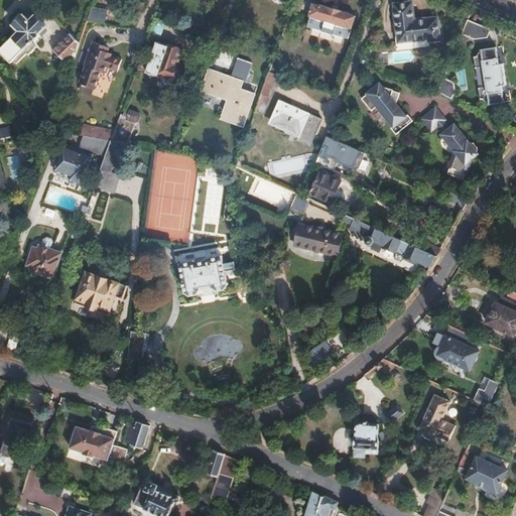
[(299,12),(303,0),(295,0),(292,9),(299,12)]
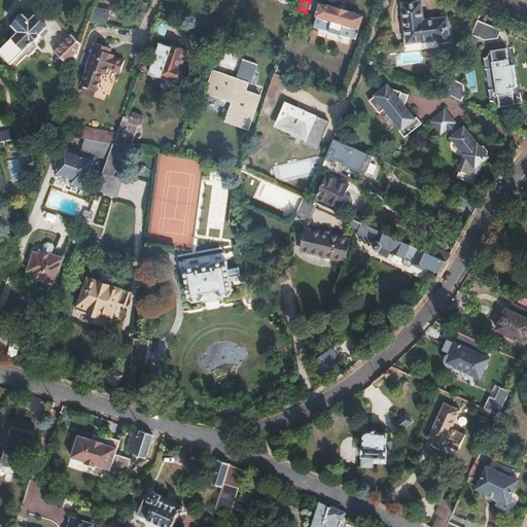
[(402,5),(408,44),(438,41),(440,43),(451,42),(448,19),(424,22),(422,3),(402,5)]
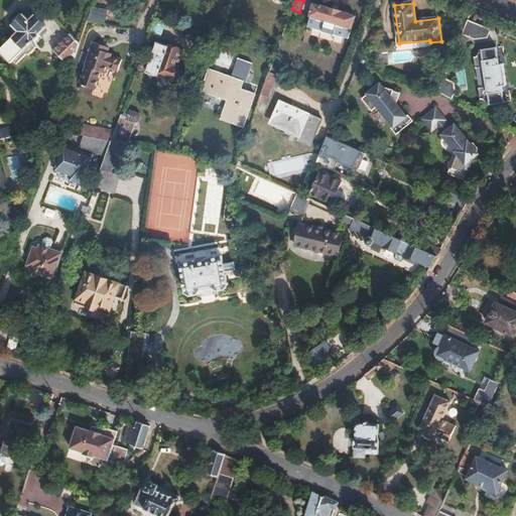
[(350,38),(357,16),(350,14),(350,12),(321,4),(321,6),(314,4),(308,25),(314,26),(313,29),(342,38),(343,35),(350,38)]
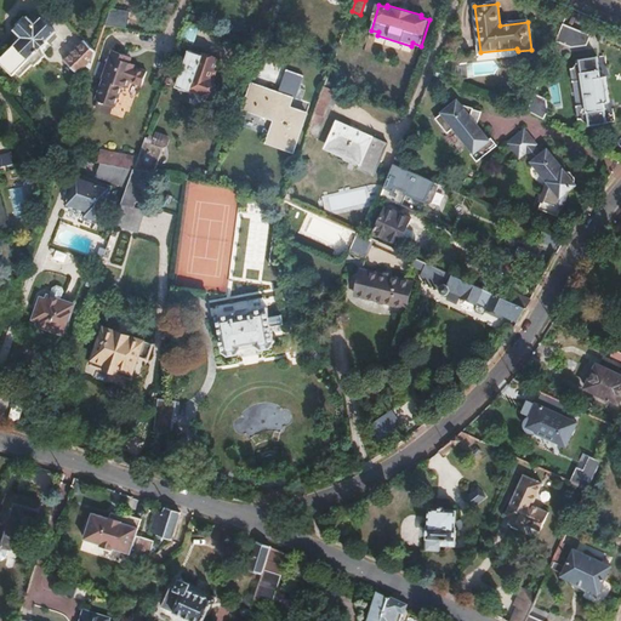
[(123,28),(125,17),(109,12),(103,29),(123,28)]
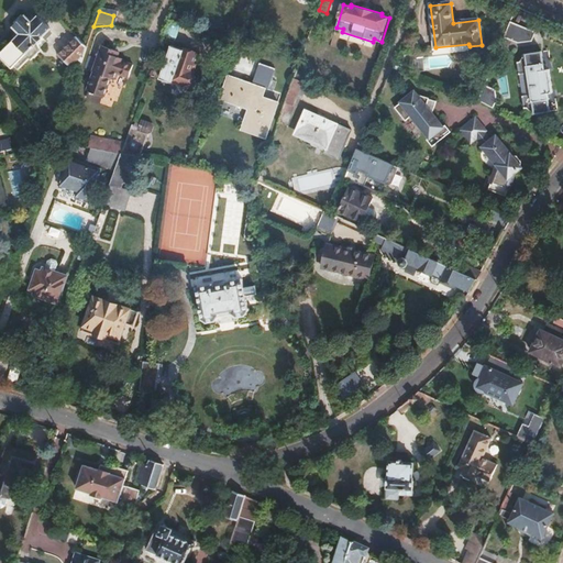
[(26,52),(50,30),(37,19),(32,24),(25,18),(23,20),(21,17),(12,24),(17,28),(14,29),(22,36),(15,42),(14,40),(0,54),(0,58),(12,70),(15,68),(18,72),(30,59),(26,56),(29,54),(26,52)]
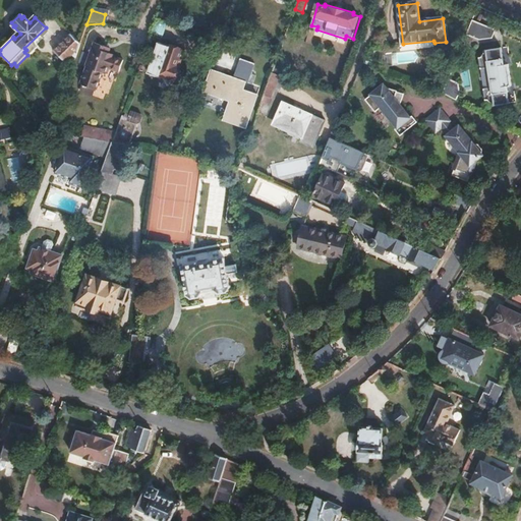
[(497,30),(473,20),(467,35),(480,40),(494,38),(497,30)]
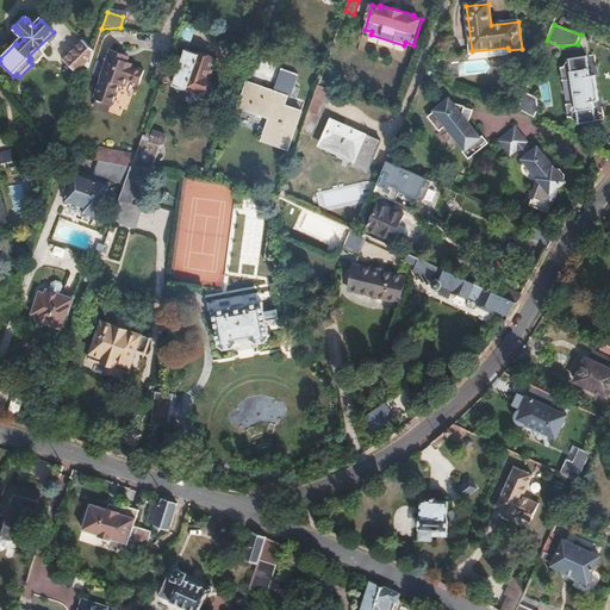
[(83,80),(91,58),(94,51),(83,42),(64,61),(83,80)]
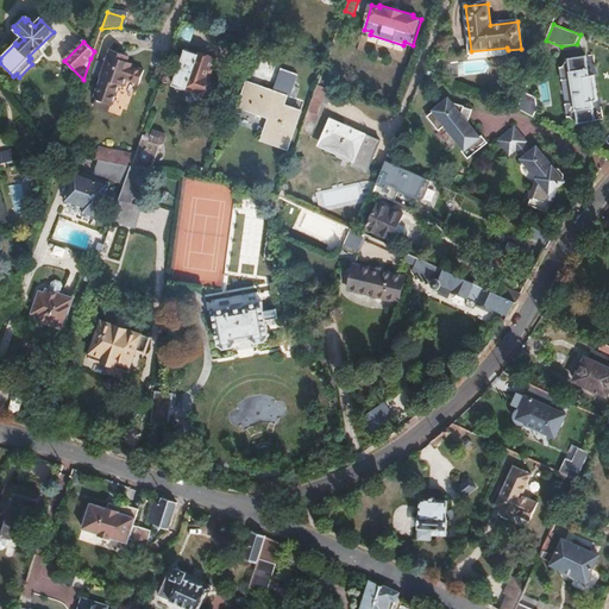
[(208,80),(212,71),(208,70),(213,56),(201,51),(199,52),(186,48),(174,85),(187,89),(189,86),(203,92),(205,89),(207,88),(208,87),(211,82),(208,80)]
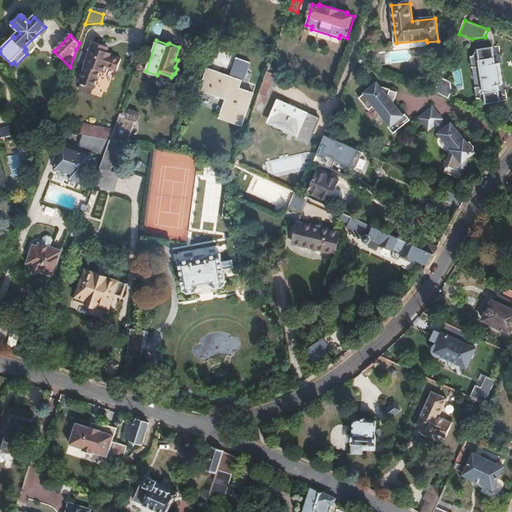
[(85,66),(78,83),(81,84),(92,89),(93,89),(100,71),(104,73),(106,67),(115,70),(119,60),(109,56),(109,54),(99,50),(100,47),(92,44),(83,66),(85,66)]
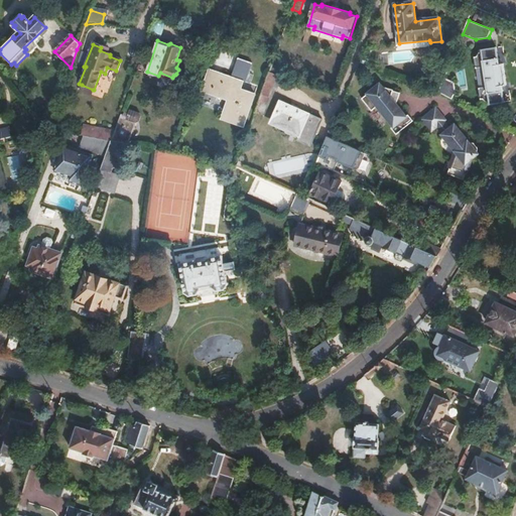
[(477,69),(485,68),(488,89),(480,91),(482,102),(484,101),(490,103),(490,105),(506,103),(504,87),(507,86),(504,65),(500,65),(497,48),(481,50),(482,52),(477,57),(475,57),(477,69)]
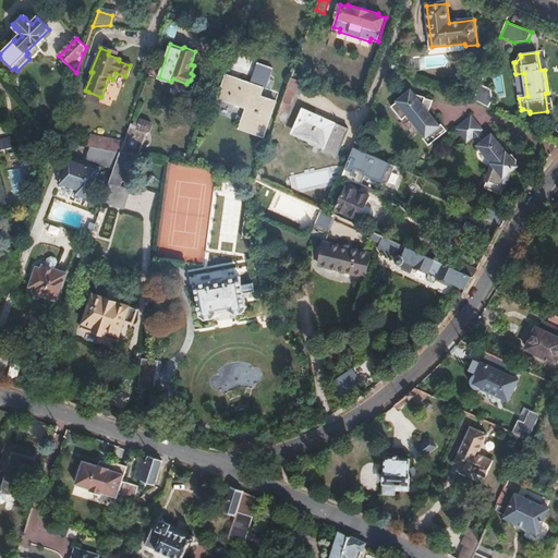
[(219,97),(247,107),(240,128),(264,136),(276,101),(259,95),(262,87),(266,88),(273,68),(258,62),(251,83),(227,75),(219,97)]
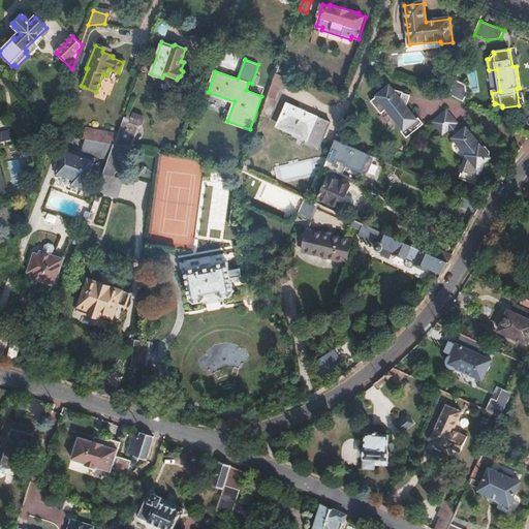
[(269,118),(280,85),(286,87),(288,79),(276,73),(261,115),(269,118)]
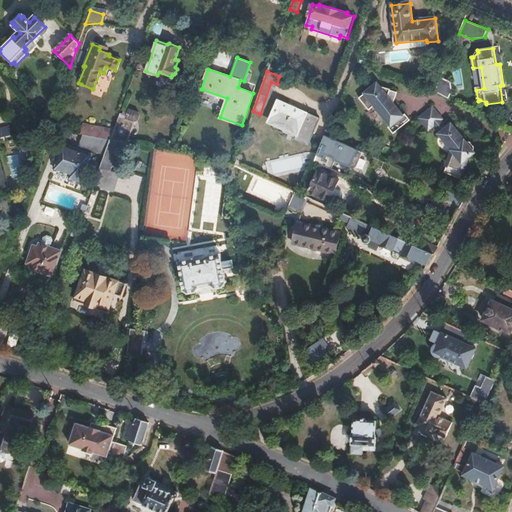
[(441,78),(435,92),(449,99),(452,92),(451,83),(441,78)]
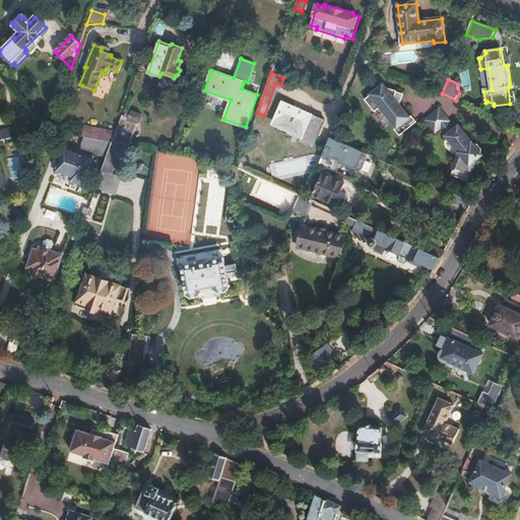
[(91,96),(93,90),(82,85),(79,92),(91,96)]
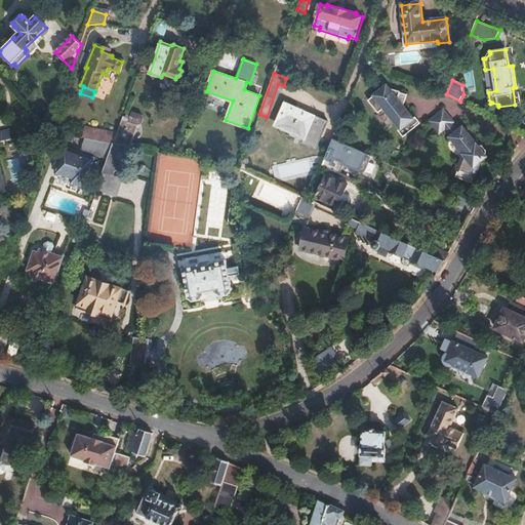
[(394,116),(404,128),(414,120),(405,108),(399,101),(402,92),(391,89),(389,86),(369,102),(379,114),(386,109),(393,118),(394,116)]
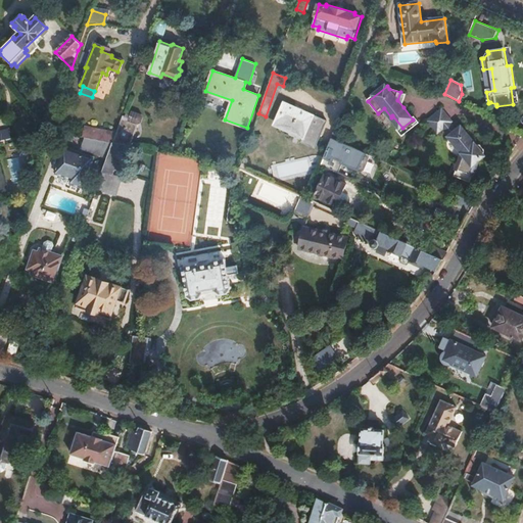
[(403,107),(408,95),(400,92),(397,100),(403,107)]
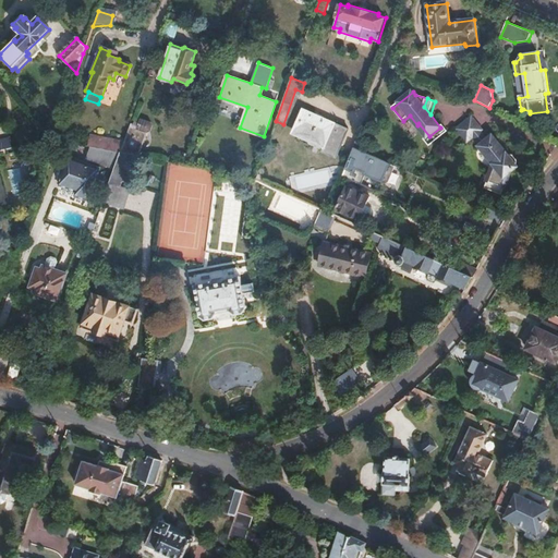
[(325,147),(335,124),(302,111),(292,134),(325,147)]
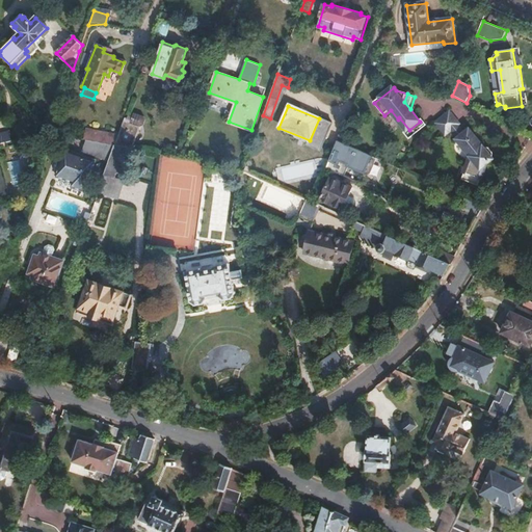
[(458,125),(460,124),(450,111),(437,122),(442,127),(440,130),(445,136),(452,130),(458,125)]
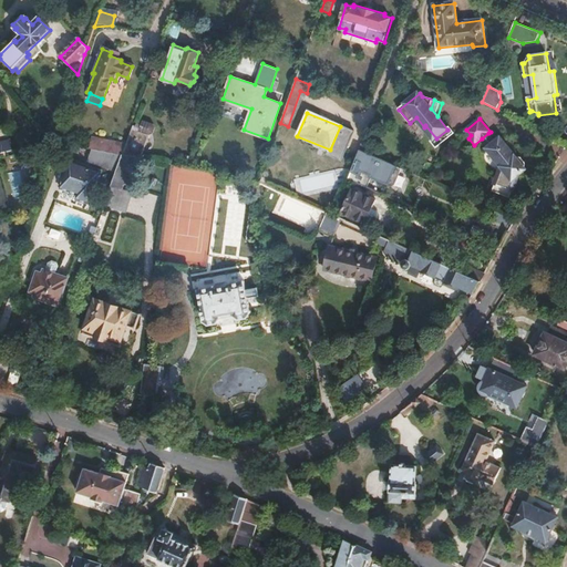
[(353,133),(340,126),(330,150),(343,156),(353,133)]
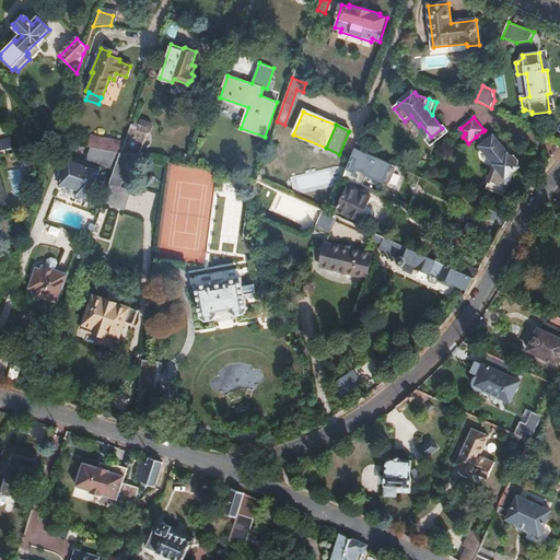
[(482,131),(476,137),(482,146),(490,140),(482,131)]
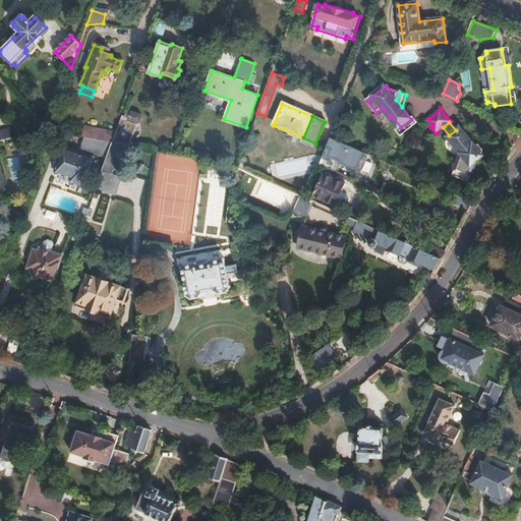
[(482,154),(482,148),(479,143),(473,143),(460,126),(456,130),(449,135),(448,136),(461,153),(454,173),(469,179),(476,160),(482,155),(482,154)]
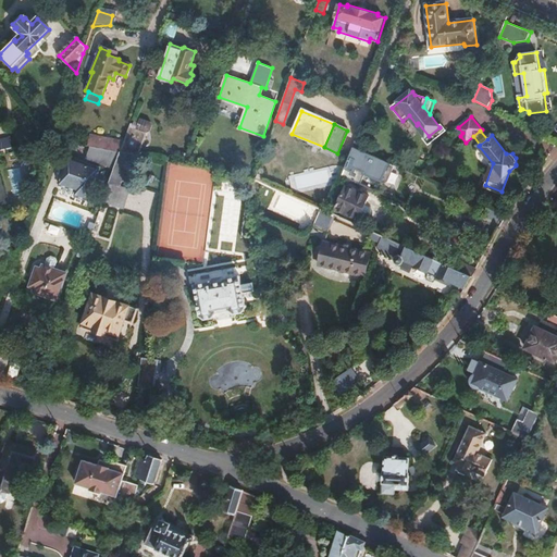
[(10,136),(0,137),(0,149),(13,147),(10,136)]
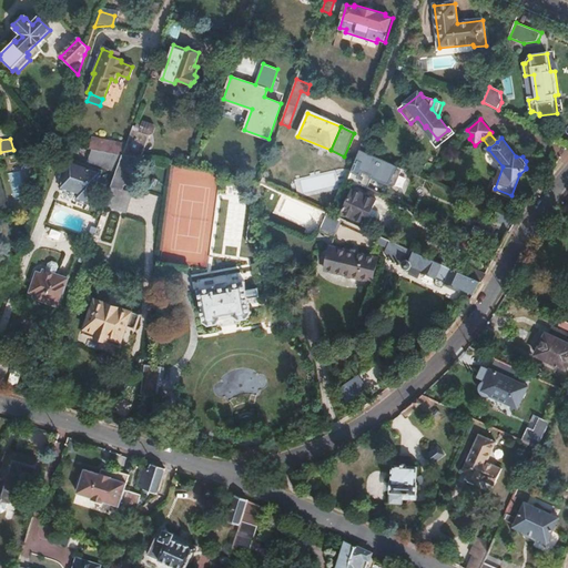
[(122,155),(125,145),(91,140),(89,150),(122,155)]
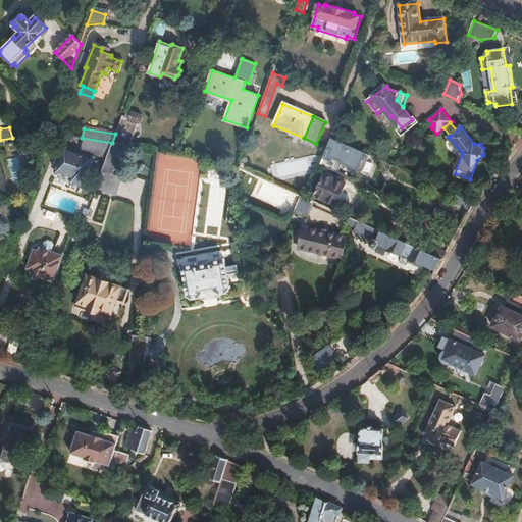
[(349,161),(354,149),(330,139),(325,152),(319,166),(332,171),(338,157),(349,161)]
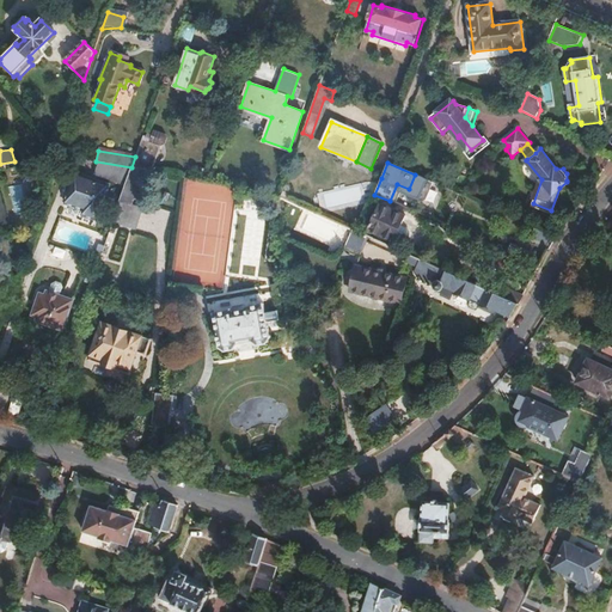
[(134,196),(144,170),(132,167),(124,188),(123,193),(134,196)]
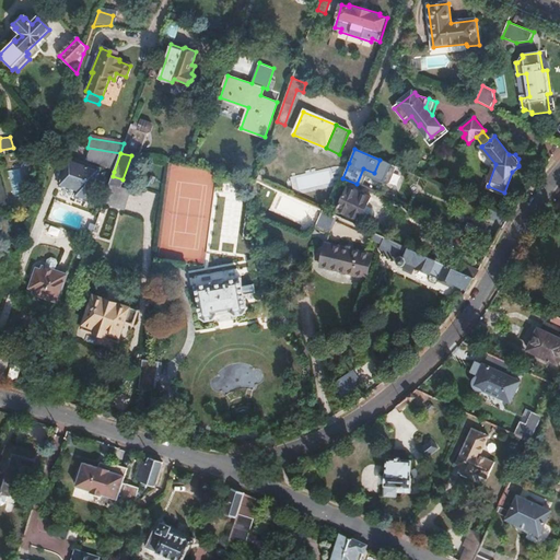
[(88,201),(100,170),(69,159),(59,186),(77,193),(76,197),(88,201)]
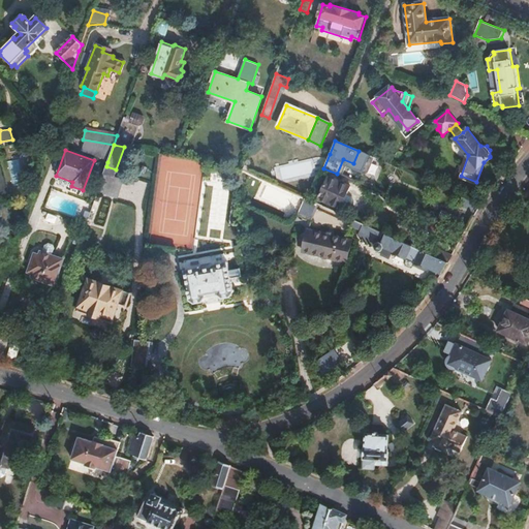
[(379,159),(359,151),(353,163),(374,173),(379,159)]
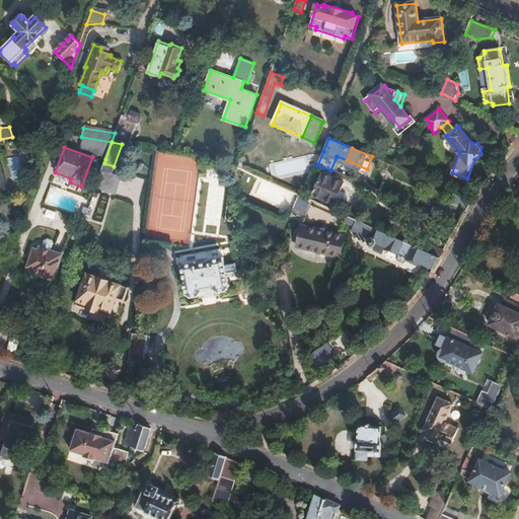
[(341,174),(347,160),(337,156),(330,170),(341,174)]
